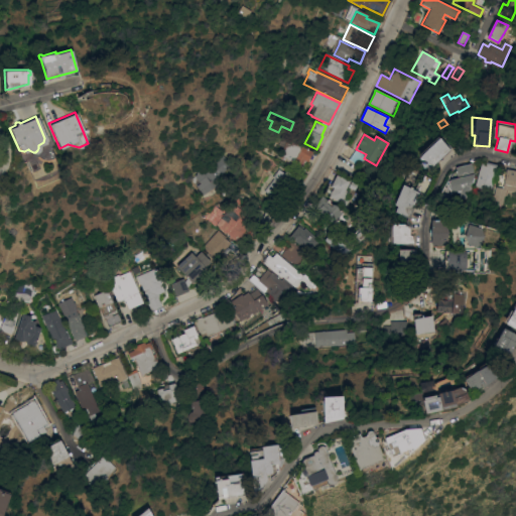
[(447,149),(429,166),(416,157),(425,147),(436,137),(441,143),(447,149)]
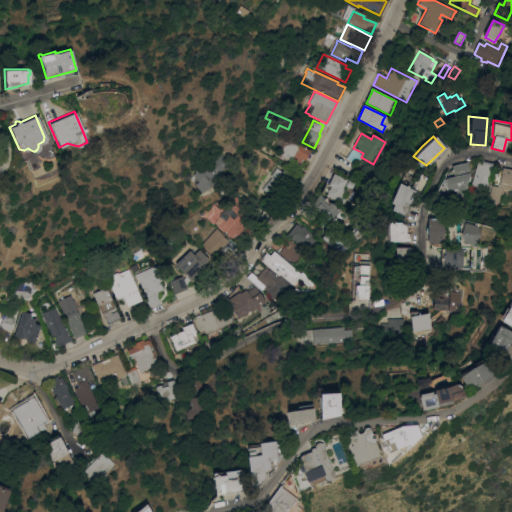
[(281,147),(276,144),(279,137),(309,151),(307,154),(310,155),(308,159),(306,158),(305,161),(301,159),(297,165),(291,162),(291,161),(277,155),(281,147)]
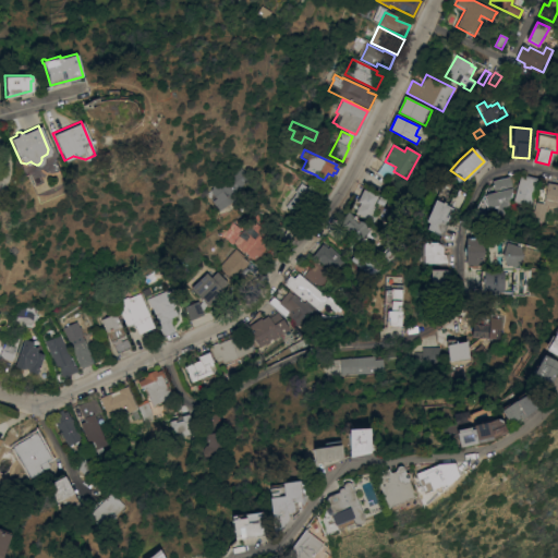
[(217,196),(210,189),(214,186),(213,185),(221,179),(222,180),(241,167),(250,178),(233,191),(238,196),(220,209),(213,199),(217,196)]
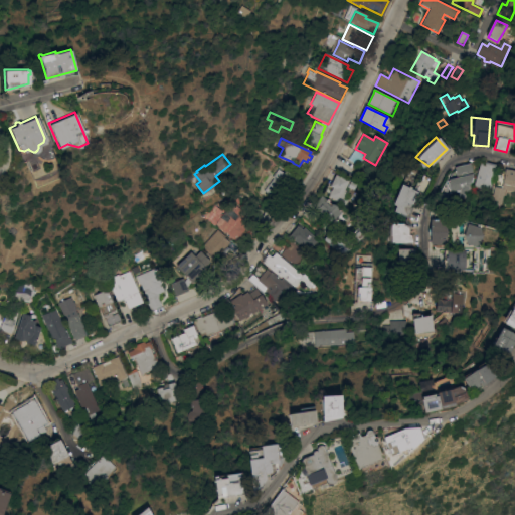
[(494,166),(495,167),(489,188),(480,188),(472,186),(479,162),(480,163),(480,161),(495,165),(494,166)]
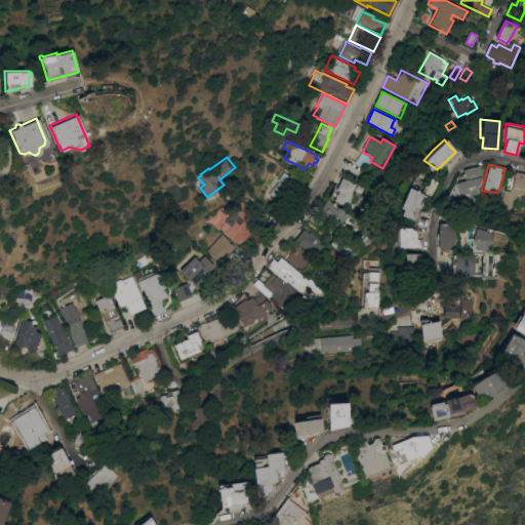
[(461,170),(478,166),(481,179),(479,179),(474,202),(467,200),(466,195),(456,197),(455,193),(454,192),(453,189),(454,187),(453,185),(455,185),(455,184),(463,180),(461,173),(461,170)]
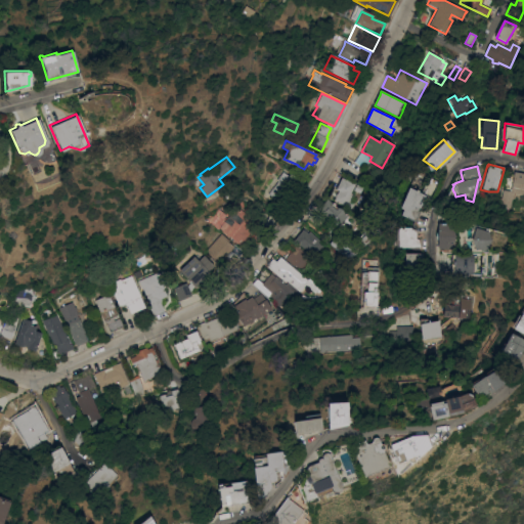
[(513,172),(523,174),(523,194),(514,193),(514,199),(512,198),(509,210),(496,208),(496,203),(499,204),(501,191),(510,192),(513,176),(513,172)]
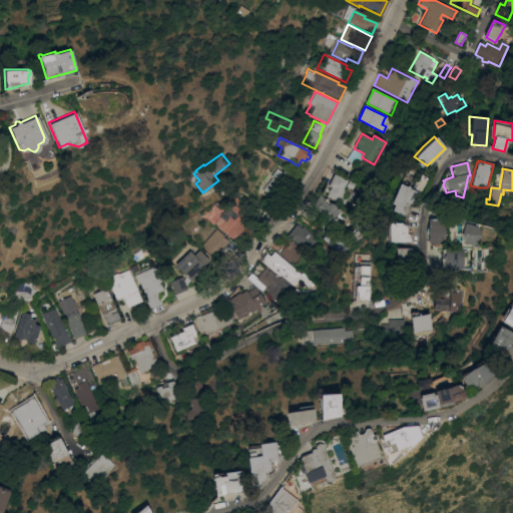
[(277,169),(282,173),(284,170),(296,179),(278,202),(263,190),(272,178),(271,177),(277,169)]
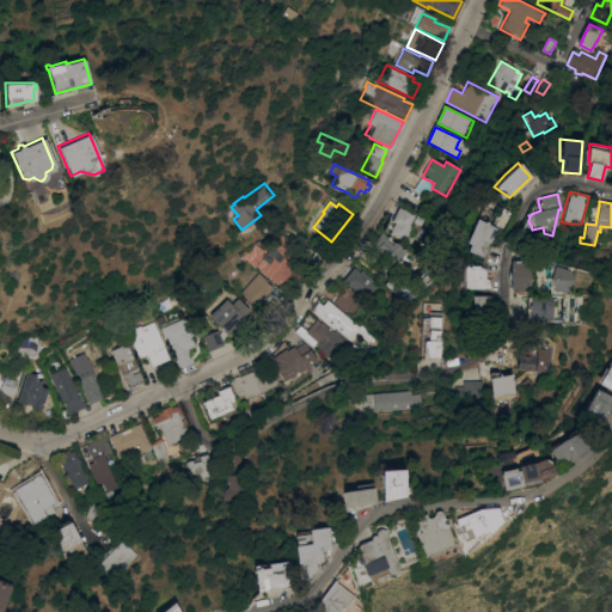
[(398,208),(414,215),(409,226),(414,228),(410,234),(414,236),(410,244),(390,234),(396,224),(392,221),(397,212),(398,208)]
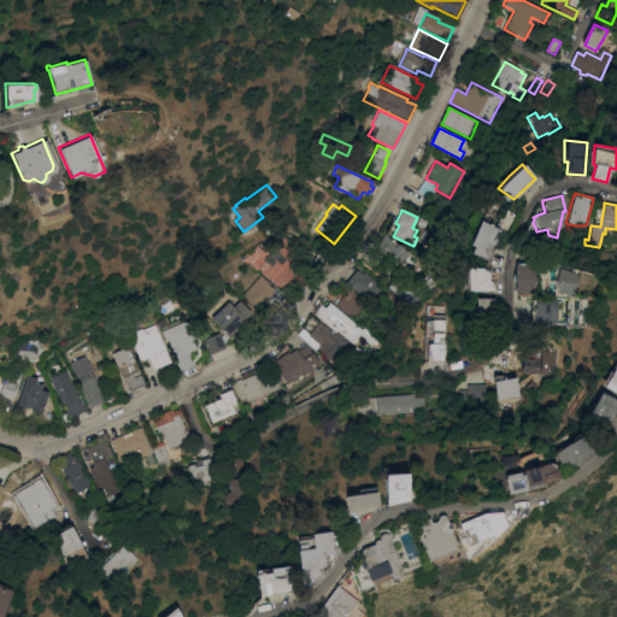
[(419,218),(428,222),(424,228),(417,224),(418,222),(419,218)]
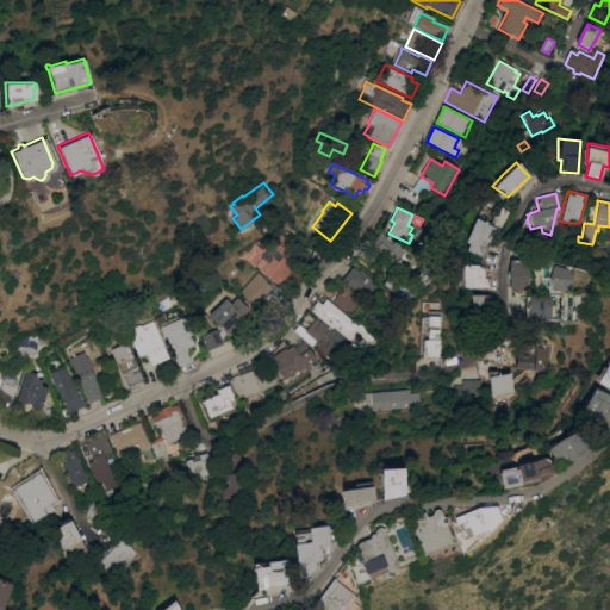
[(480,256),(464,249),(467,243),(464,242),(473,218),(493,228),(480,256)]
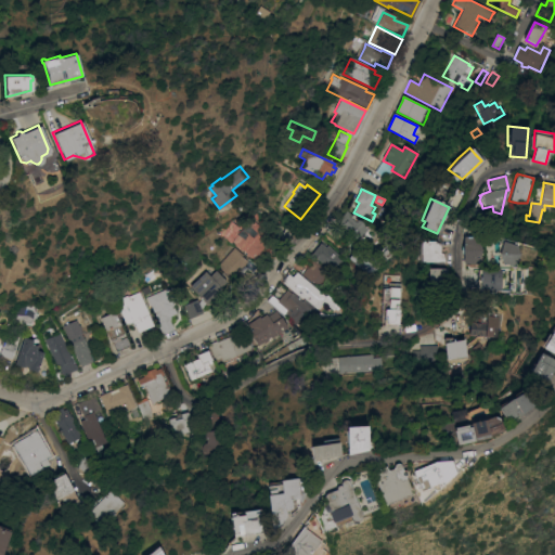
[(361,242),(359,240),(359,241),(348,232),(349,232),(337,222),(346,211),(351,216),(352,215),(356,217),(355,218),(357,220),(361,222),(363,226),(369,229),(368,230),(369,232),(369,233),(361,242)]
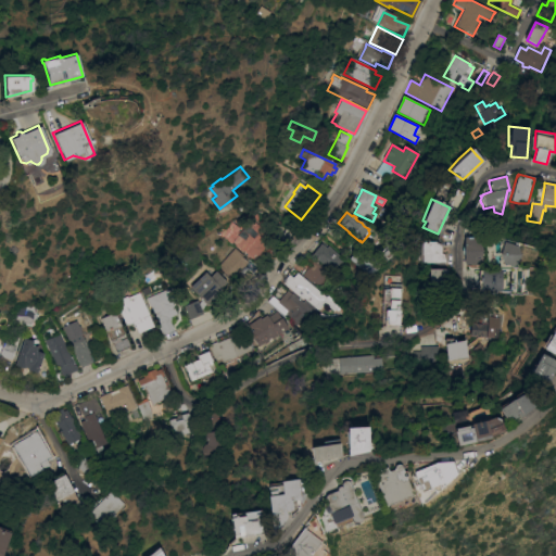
[(241,229),(243,230),(245,227),(248,229),(253,224),(255,226),(257,224),(269,235),(262,244),(264,245),(260,251),(261,252),(255,260),(232,241),(241,229)]
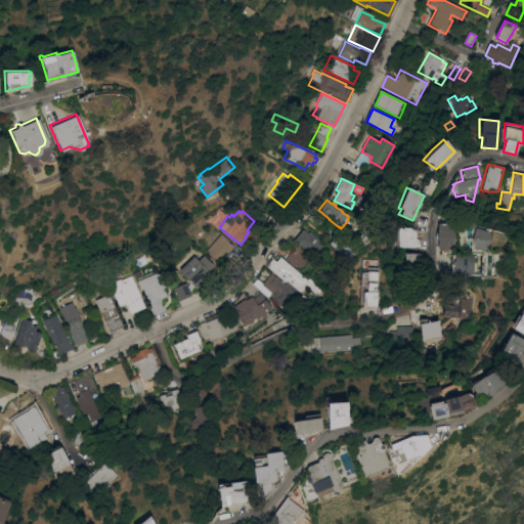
[(452,222),(451,249),(436,249),(435,235),(436,222),(452,222)]
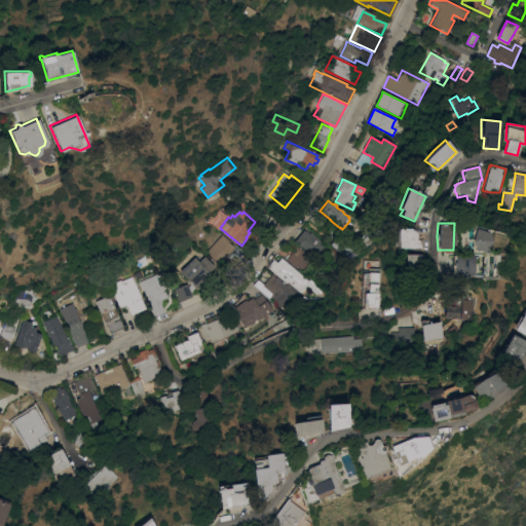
[(402,248),(397,248),(397,247),(395,247),(393,235),(396,235),(396,229),(399,229),(399,228),(410,228),(415,230),(416,234),(416,239),(418,239),(420,248),(402,248)]
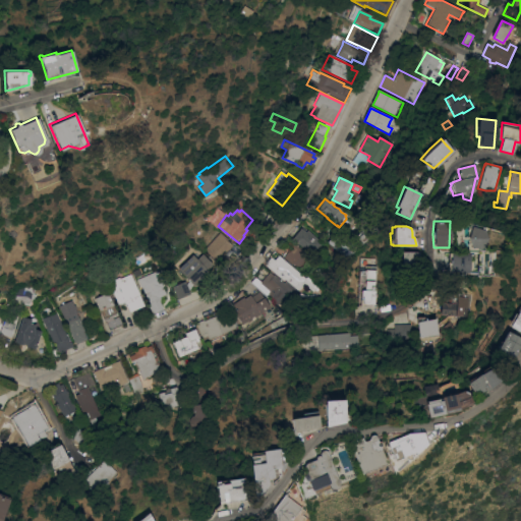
[(482,229),(484,237),(482,247),(469,247),(466,238),(469,226),(482,229)]
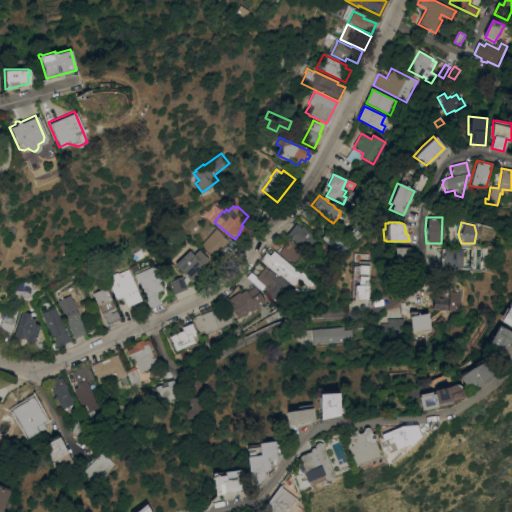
[(321,242),(312,252),(307,248),(305,250),(286,234),(295,223),(300,227),(302,225),(321,242)]
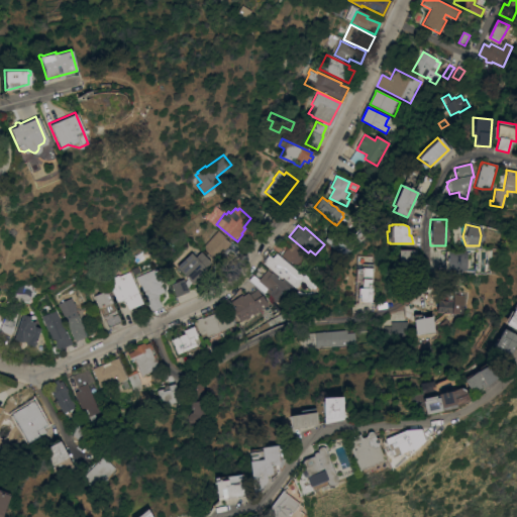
[(345,256),(324,239),(333,228),(354,245),(345,256)]
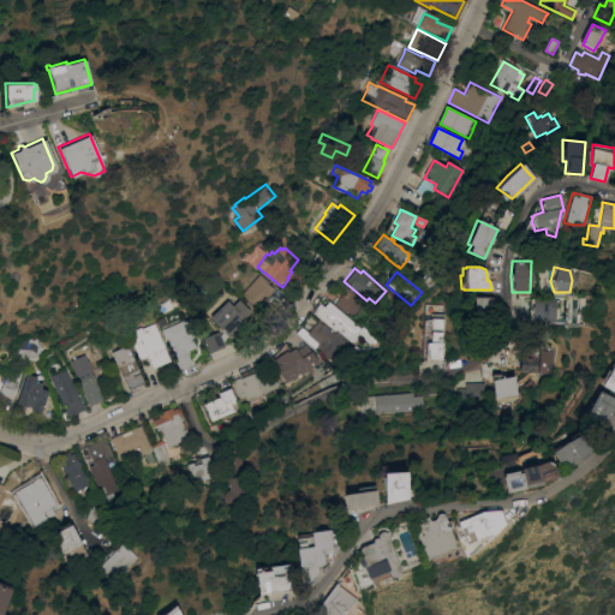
[(239,294),(258,274),(268,282),(267,284),(273,288),(274,287),(284,296),(279,300),(273,296),(261,310),(252,303),(251,304),(239,294)]
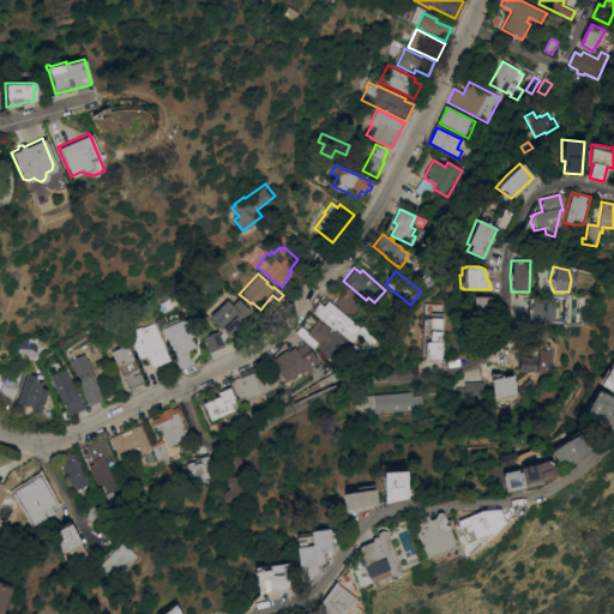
[(427,274),(433,280),(426,287),(420,281),(427,274)]
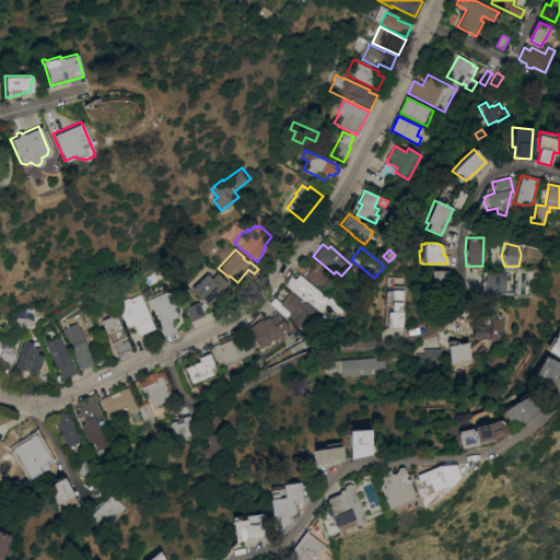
[(316,261),(331,273),(321,288),(314,282),(314,283),(304,276),(316,261)]
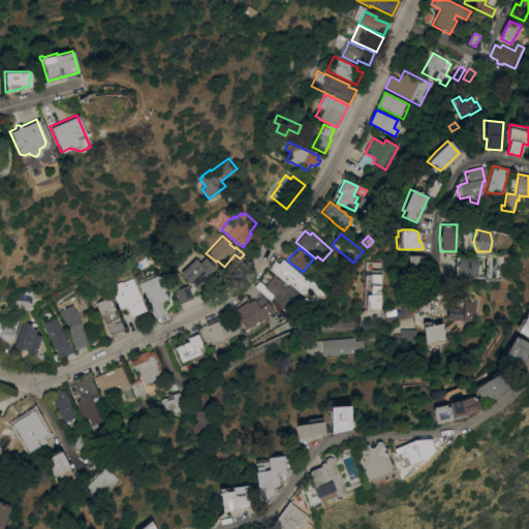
[(424,255),(424,274),(406,274),(406,255),(424,255)]
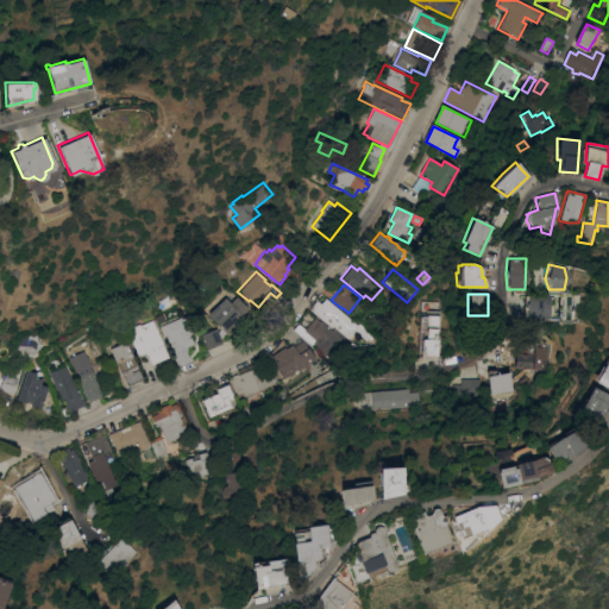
[(547,319),(522,318),(522,295),(548,295),(547,319)]
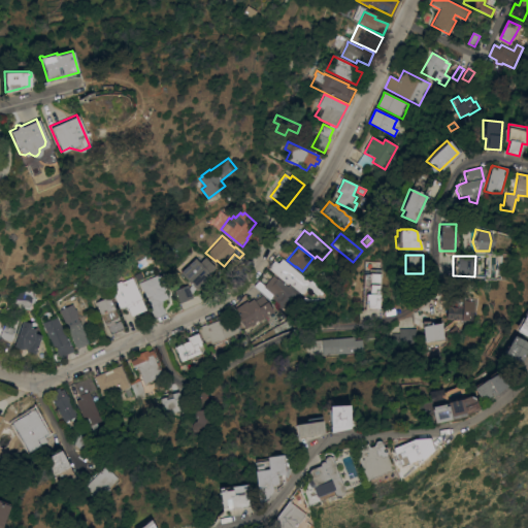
[(194,258),(199,263),(204,258),(213,267),(208,272),(210,274),(196,289),(179,272),(194,258)]
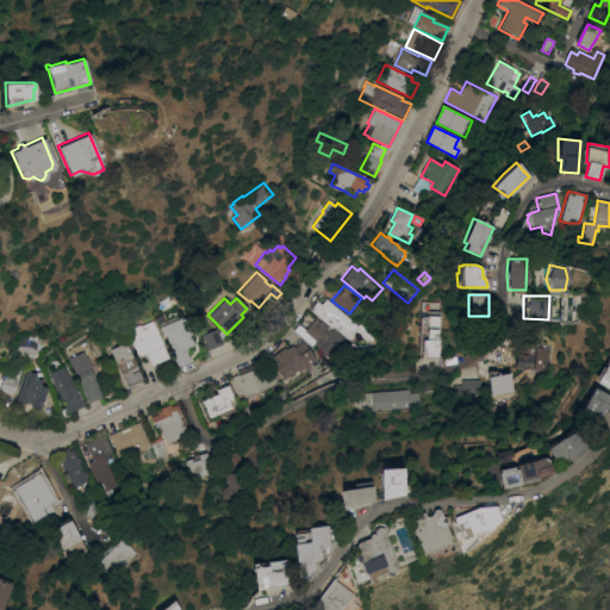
[(359,325),(360,323),(372,334),(371,335),(367,340),(355,330),(348,338),(332,325),(331,327),(310,310),(311,309),(310,307),(316,300),(321,304),(325,298),(358,325),(359,325)]
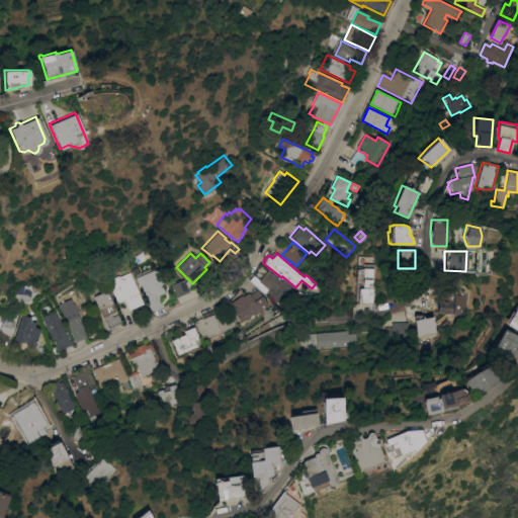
[(357,305),(354,304),(355,280),(355,267),(360,267),(360,264),(366,264),(366,265),(371,265),(371,268),(372,268),(372,271),(371,271),(371,284),(370,284),(369,288),(370,288),(370,291),(372,291),(371,295),(370,295),(370,303),(357,305)]
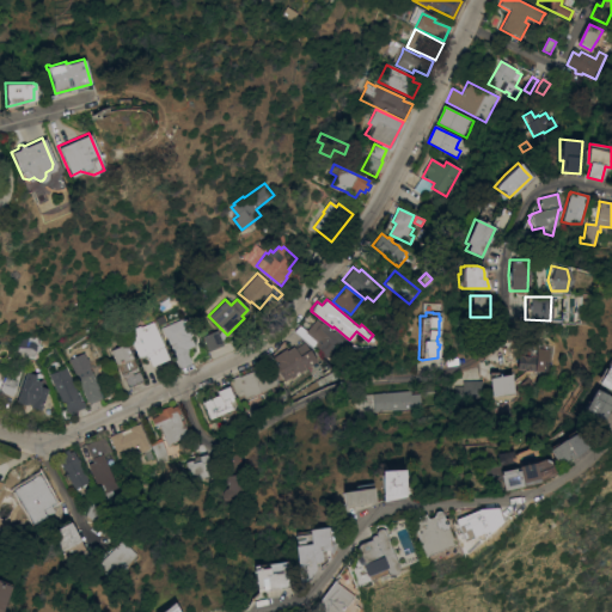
[(335,331),(336,330),(347,340),(346,341),(331,359),(313,343),(311,346),(301,337),(306,332),(305,331),(316,318),(320,322),(334,334),(335,331)]
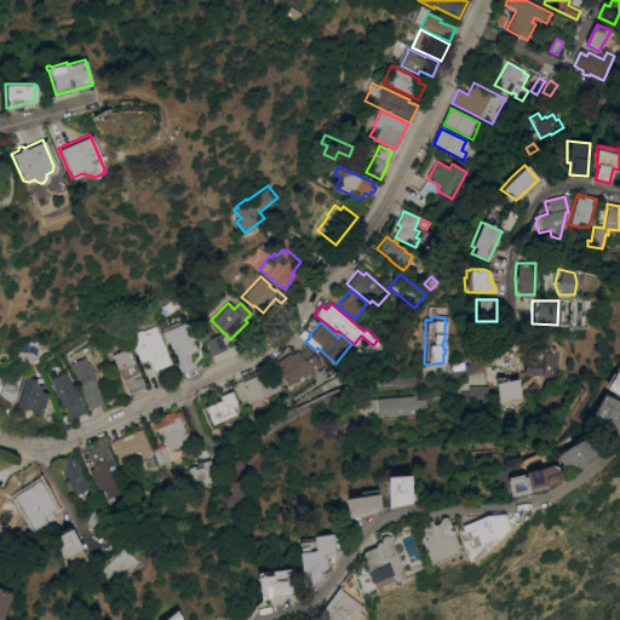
[(153,356),(154,359),(141,363),(128,336),(142,329),(142,331),(155,325),(166,350),(153,356)]
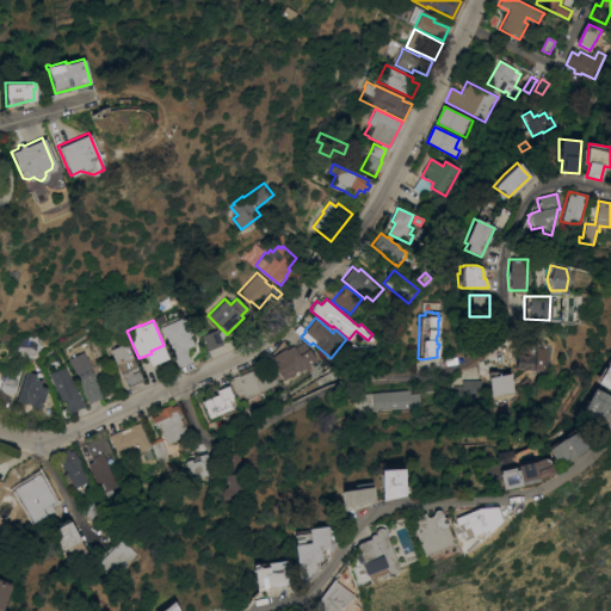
[(184,349),(190,362),(178,368),(171,352),(172,352),(165,334),(168,333),(166,326),(177,321),(179,327),(185,325),(193,344),(184,349)]
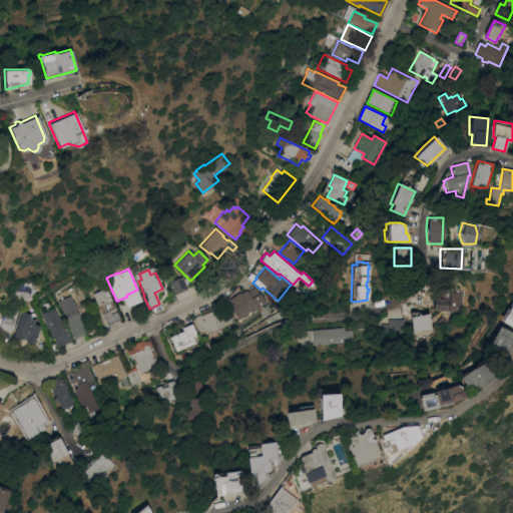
[(174,294),(169,282),(181,277),(186,289),(174,294)]
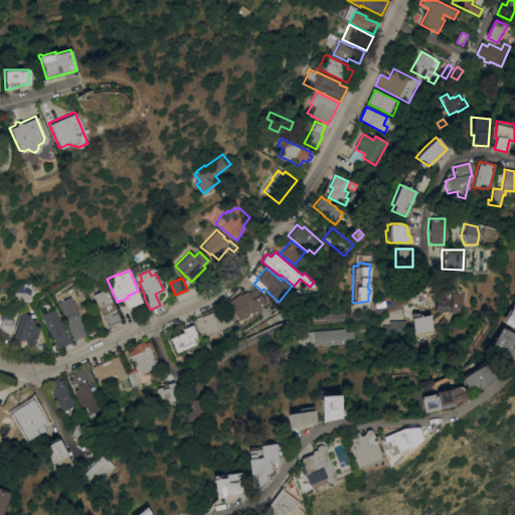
[(14,288),(15,288),(15,282),(33,282),(33,294),(31,294),(30,295),(27,299),(22,299),(19,295),(13,295),(14,290),(14,288)]
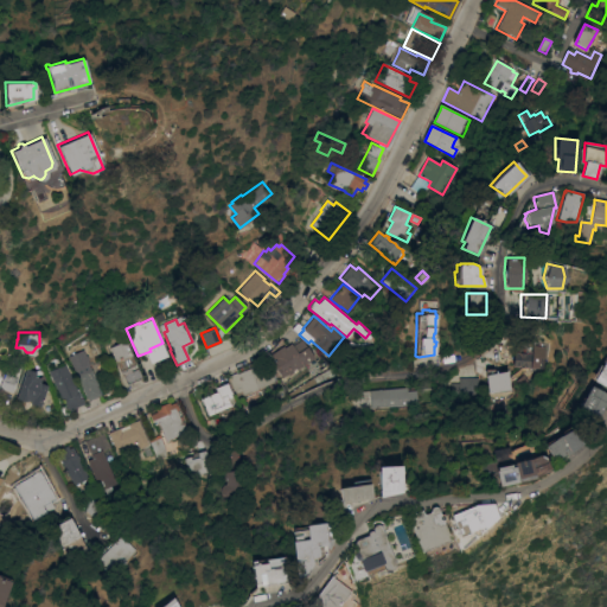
[(270,355),(282,346),(285,347),(291,344),(292,345),(301,339),(314,357),(296,370),(295,368),(292,370),(293,372),(288,376),(287,374),(282,377),(276,369),(275,370),(272,365),(274,359),(273,357),(272,357),(272,356),(270,355)]
